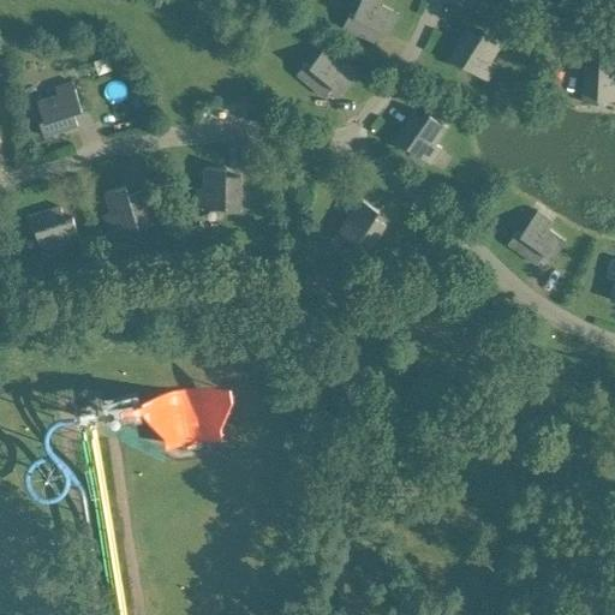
[(381,0),(359,0),(353,15),(350,12),(342,27),(375,42),(381,29),(388,33),(398,13),(380,4),(381,0)]
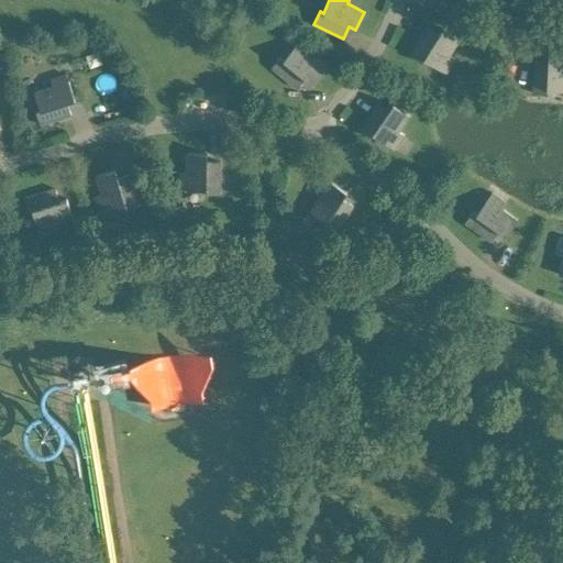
[(427,28),(409,55),(431,69),(433,65),(445,74),(455,59),(449,55),(460,39),(442,29),(438,35),(427,28)]
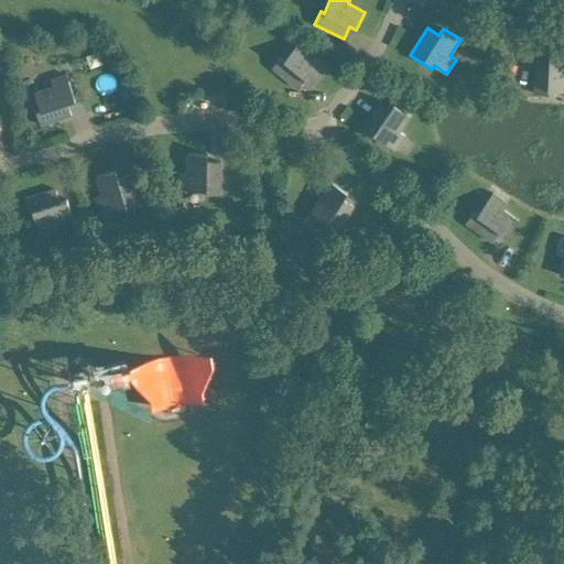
[(328,63),(315,52),(311,57),(296,45),(284,60),(281,56),(271,67),(296,88),(305,78),(312,84),(328,63)]
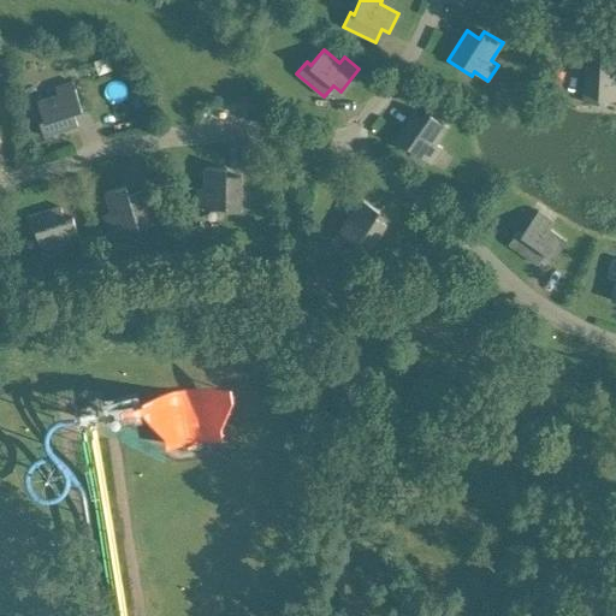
[(615,59),(599,59),(599,67),(585,66),(582,102),(599,102),(599,99),(615,99),(615,59)]
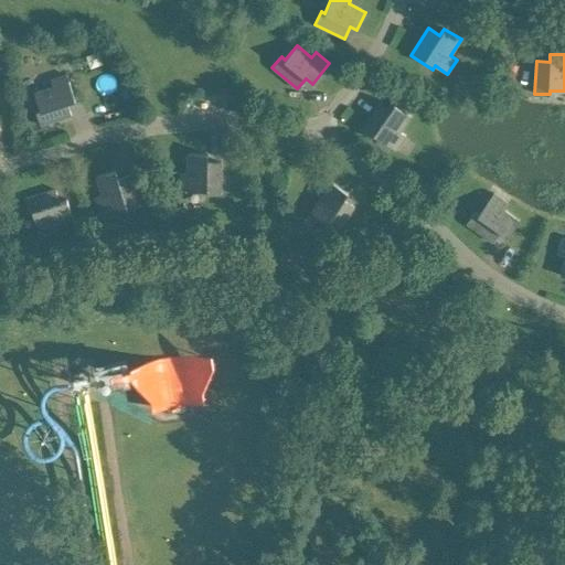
[(75,100),(68,80),(66,75),(51,80),(53,86),(34,93),(40,110),(35,112),(40,126),(71,116),(67,103),(75,100)]
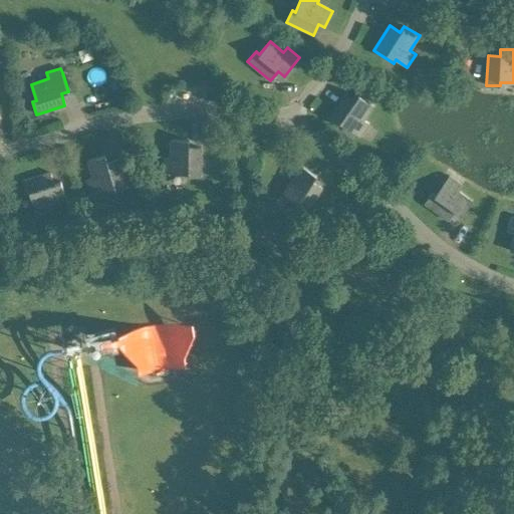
[(363,119),(373,105),(358,95),(354,101),(344,94),(327,118),(338,125),(340,122),(359,137),(368,123),(363,119)]
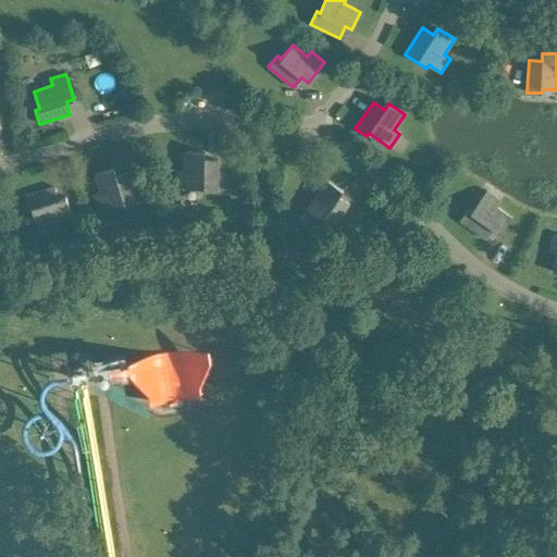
[(177,171),(177,187),(202,188),(202,192),(218,192),(218,160),(205,160),(205,152),(185,151),(185,171),(177,171)]
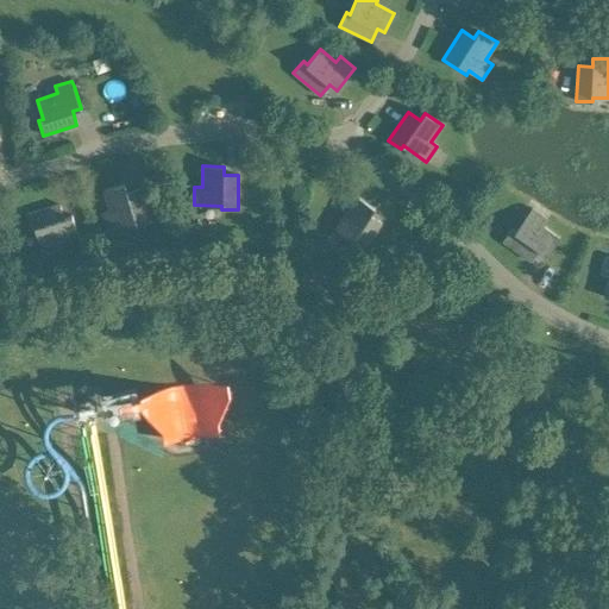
[(151,221),(148,211),(140,188),(127,193),(125,184),(104,190),(110,211),(102,212),(108,230),(135,223),(136,226),(151,221)]
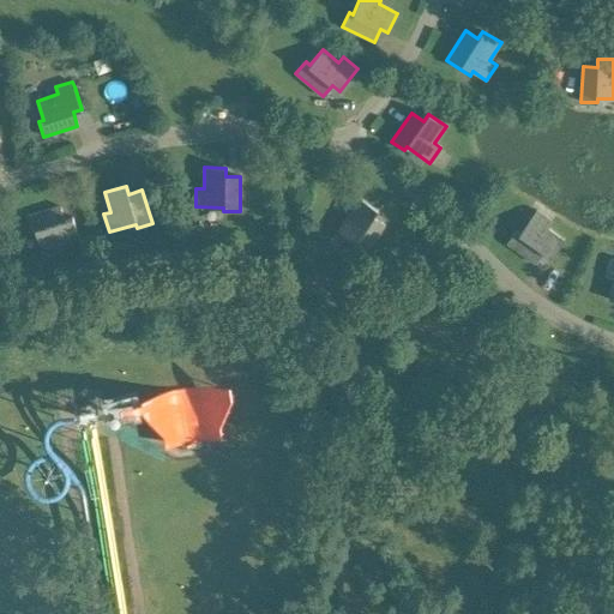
[(353,193),(343,209),(349,214),(338,230),(355,241),(353,246),(366,254),(385,224),(373,217),(378,209),(353,193)]
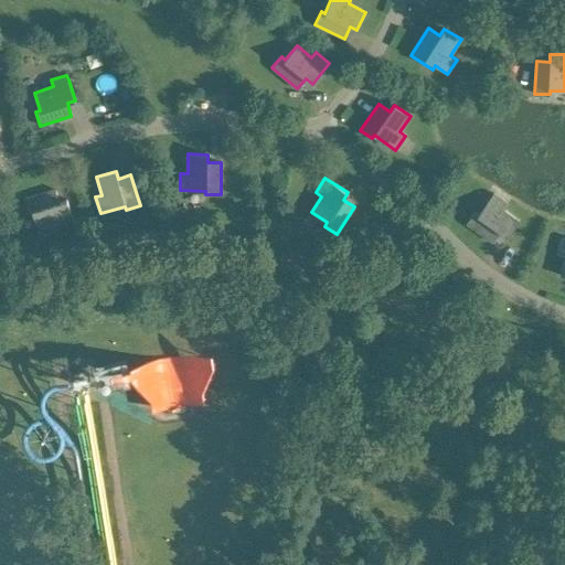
[(55,189),(24,199),(29,213),(32,212),(40,236),(56,231),(54,224),(73,219),(66,200),(59,202),(55,189)]
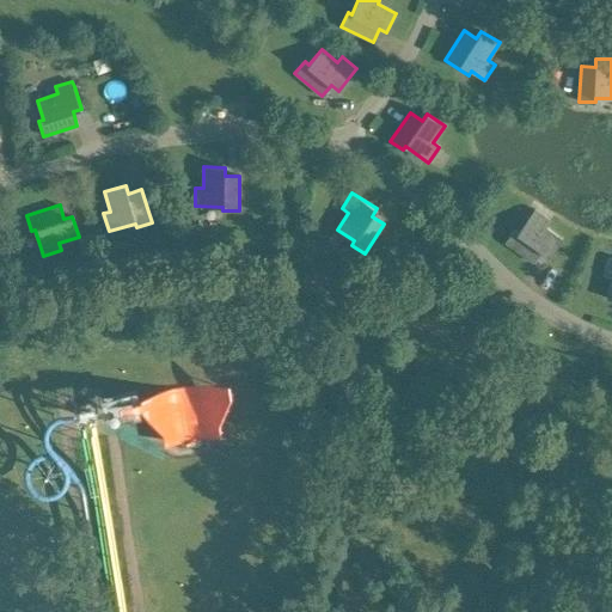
[(534,209),(518,232),(514,230),(505,242),(533,263),(542,251),(549,256),(562,239),(545,227),(549,220),(534,209)]
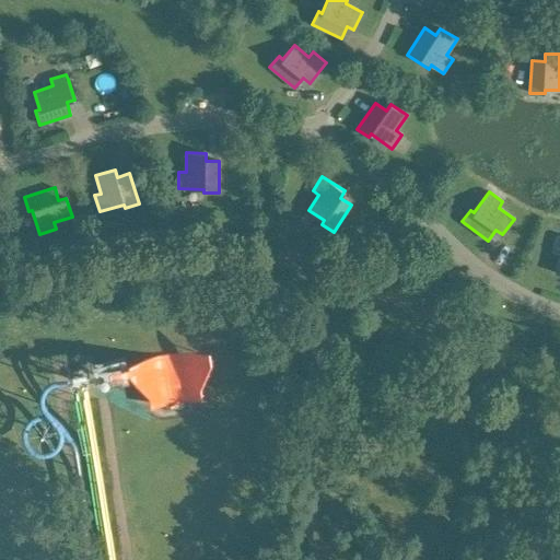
[(225,393),(225,343),(155,343),(155,393),(225,393)]
